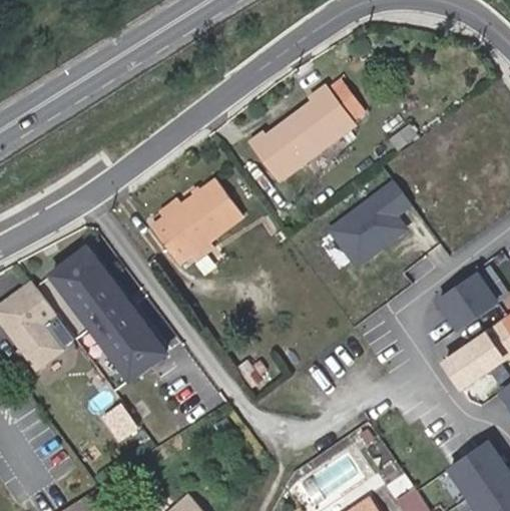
[(311,99),(265,133),(263,129),(248,139),(277,178),(351,123),(323,85),(307,96),(311,99)]
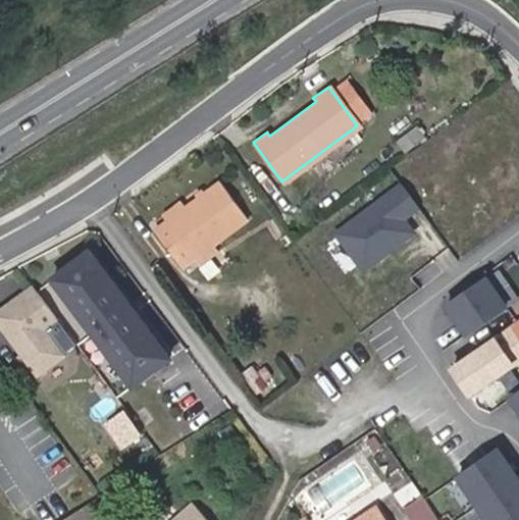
[(182,209),(167,219),(153,229),(179,266),(195,255),(208,246),(246,218),(218,182),(203,193),(197,198),(182,209)]
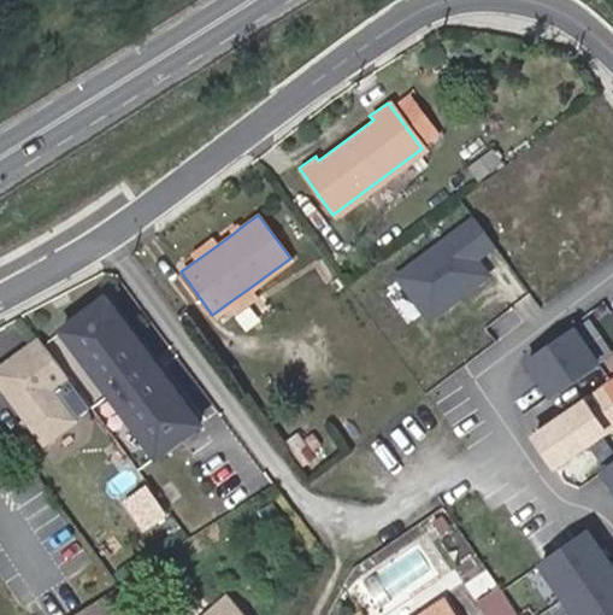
[(383,283),(412,323),(444,299),(447,303),(484,275),(472,259),(490,246),(470,220),(383,283)]
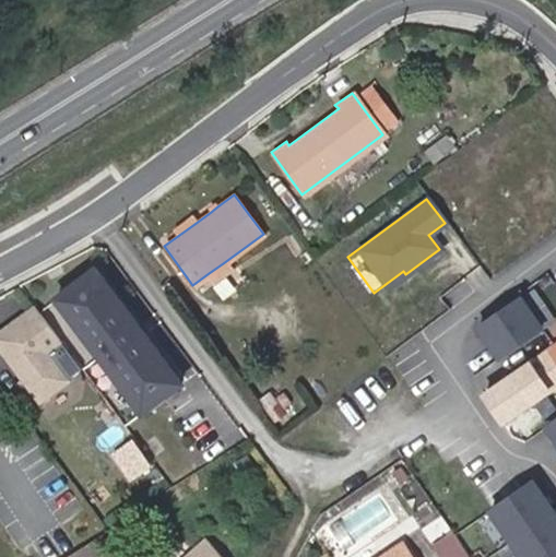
[(204,204),(211,212),(217,206),(212,200),(204,204)]
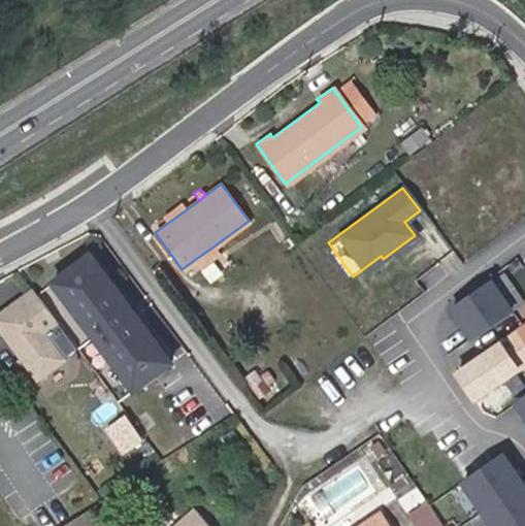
[(162,215),(169,222),(184,211),(177,204),(162,215)]
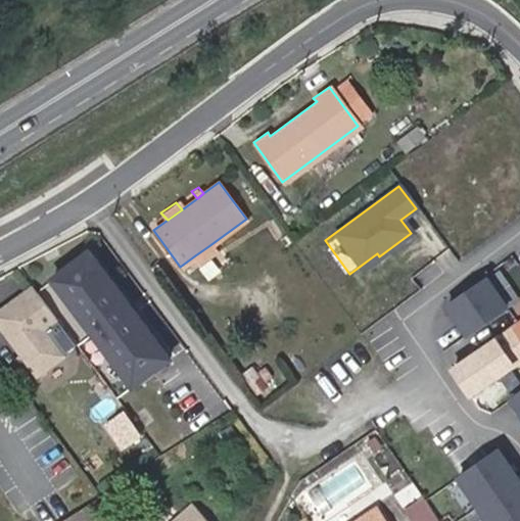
[(208,246),(195,255),(199,263),(215,252),(208,246)]
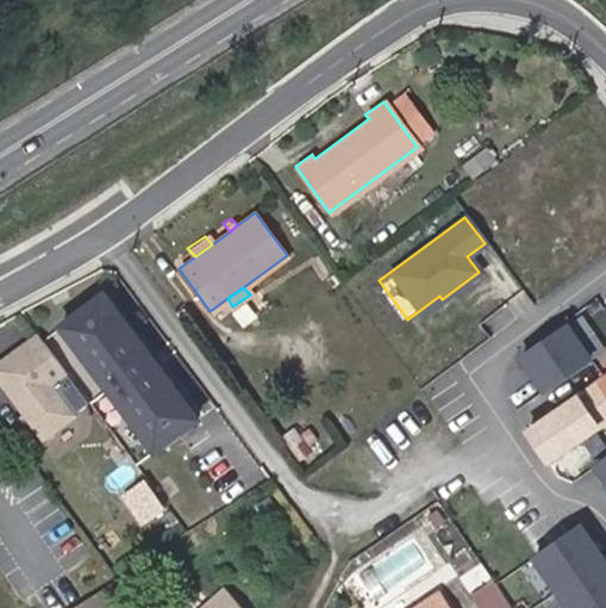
[(205,415),(112,291),(69,323),(162,447),(205,415)]
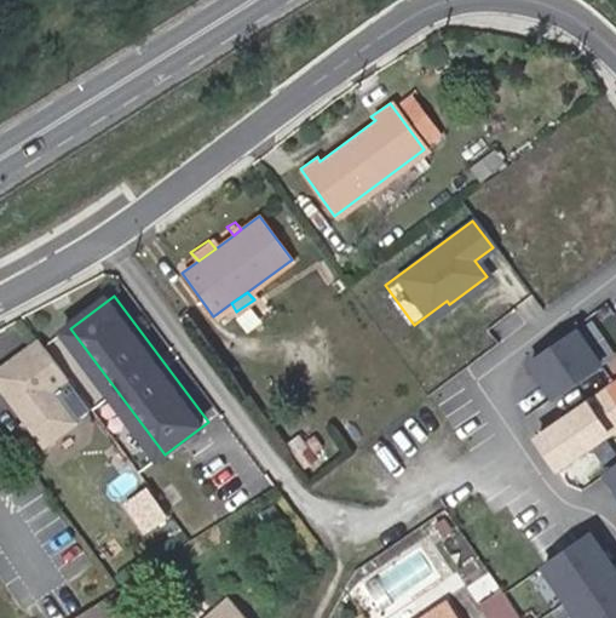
[(447,301),(414,325),(416,328),(449,304),(447,301)]
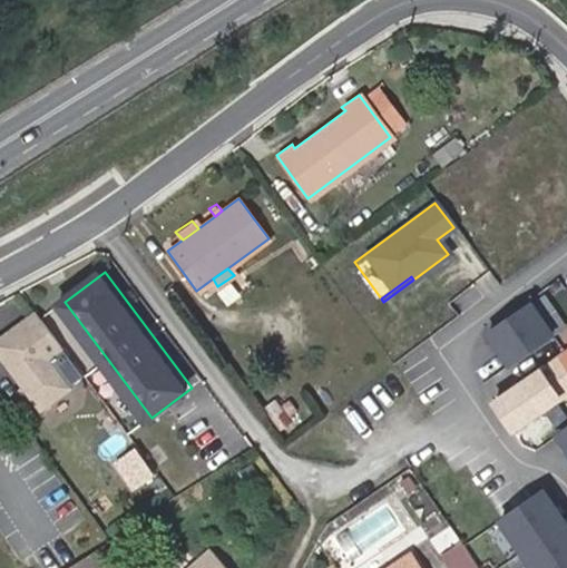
[(565,322),(545,295),(487,340),(505,369),(565,322)]
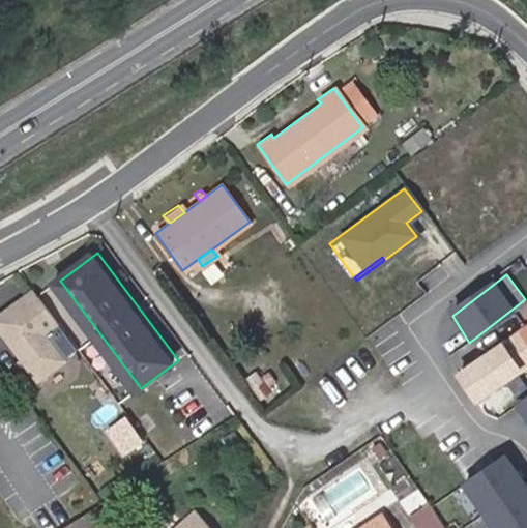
[(82,360),(37,300),(0,328),(0,334),(42,392),(70,371),(69,370),(82,360)]
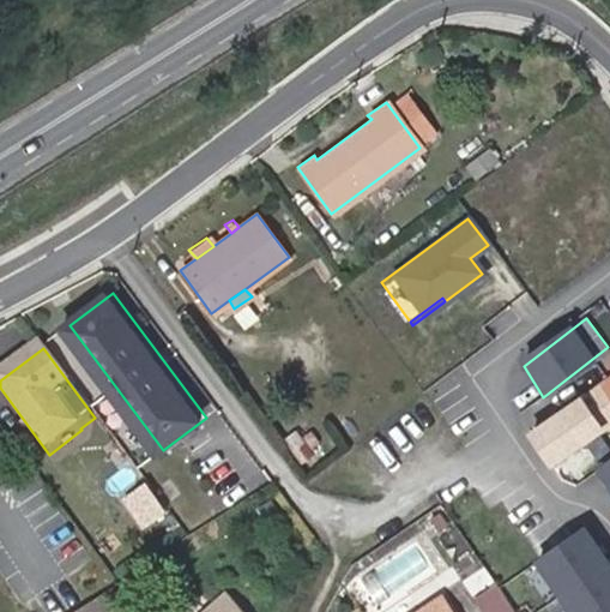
[(554,471),(609,426),(609,381),(531,442),(554,471)]
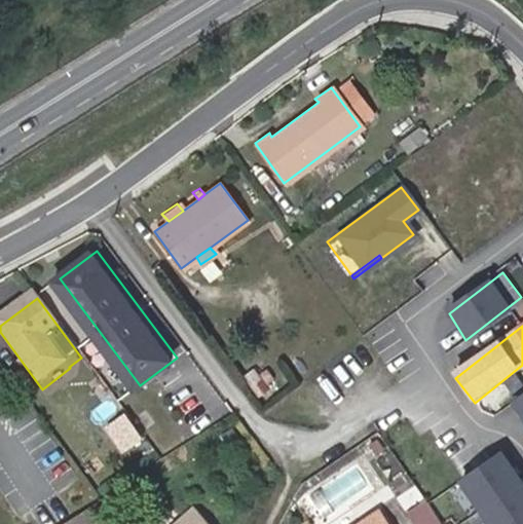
[(522,417),(522,390),(511,400),(522,417)]
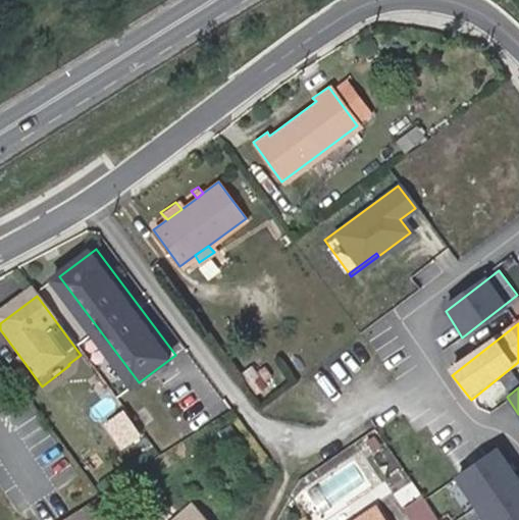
[(518,519),(518,484),(494,449),(455,475),(485,519),(518,519)]
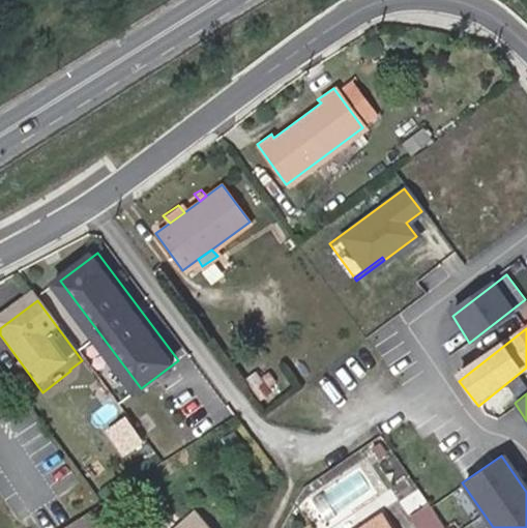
[(207,527),(194,510),(173,527),(207,527)]
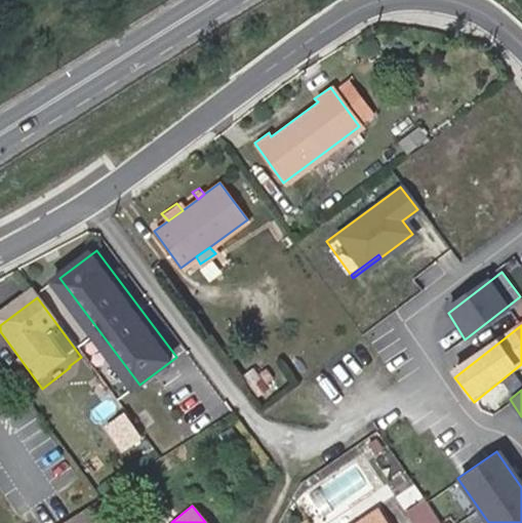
[(384,522),(375,510),(369,514),(355,522),(384,522)]
